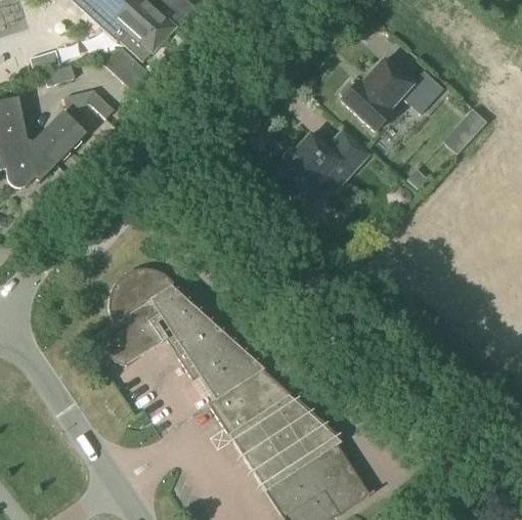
[(0,8),(0,31),(2,37),(36,26),(28,0),(25,0),(0,8)]
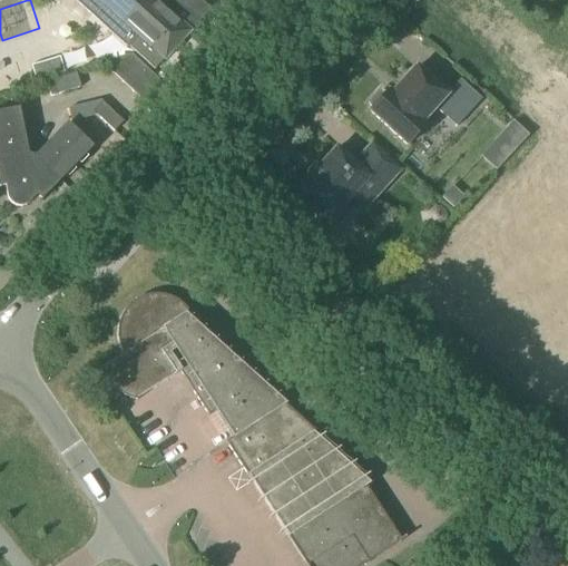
[(78,0),(128,45),(129,44),(156,67),(211,7),(203,0),(78,0)]
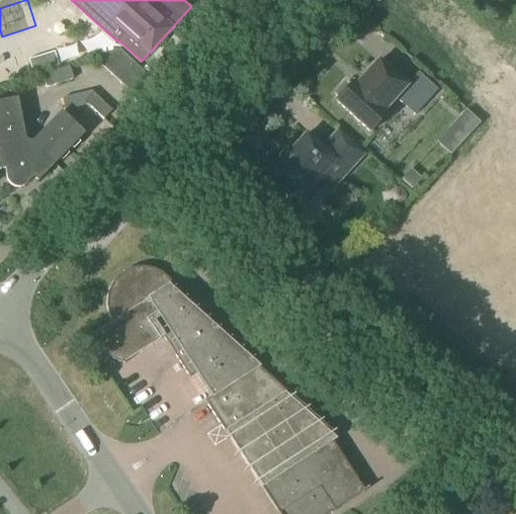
[(120,46),(94,55),(104,64),(120,46)]
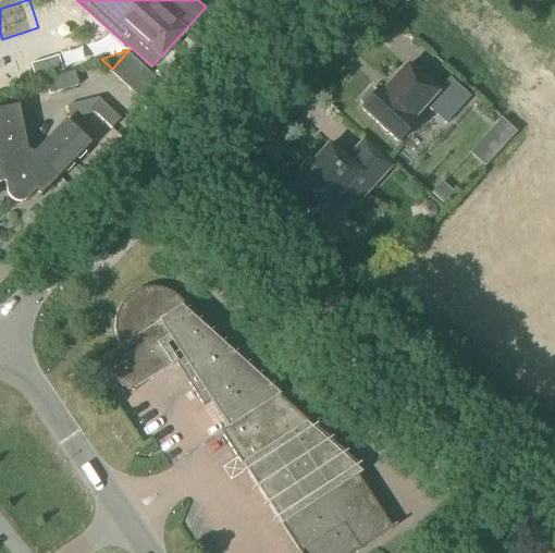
[(121,77),(139,58),(130,49),(112,69),(121,77)]
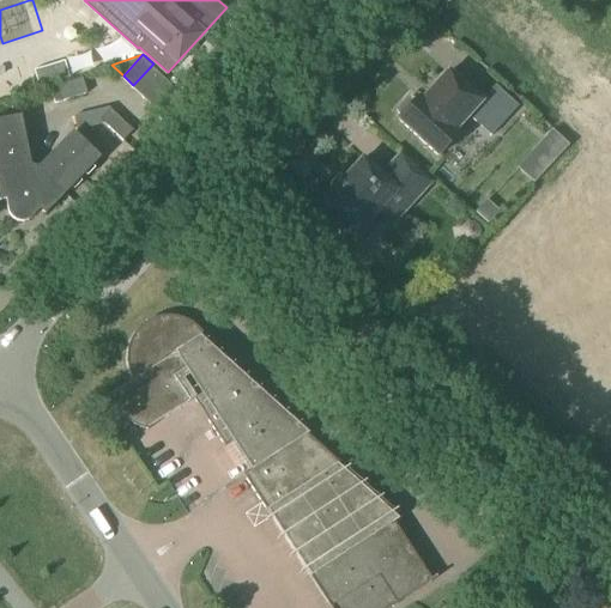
[(71,74),(66,59),(35,67),(40,84),(71,74)]
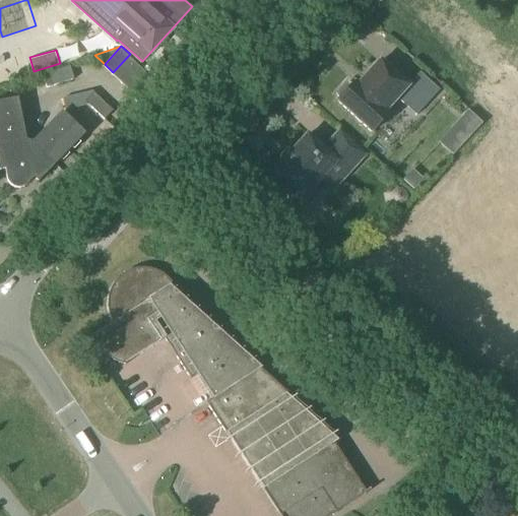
[(122,80),(139,62),(130,54),(113,72),(122,80)]
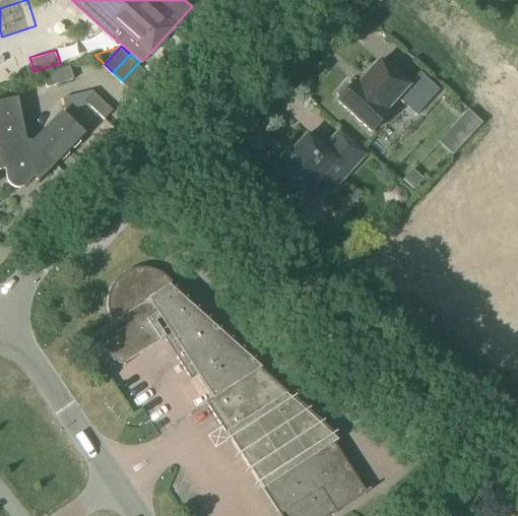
[(408,83),(381,58),(359,83),(355,80),(353,82),(348,80),(337,91),(340,98),(338,100),(373,130),(389,112),(386,109),(398,95),(404,102),(410,95),(423,107),(441,87),(421,69),(408,83)]
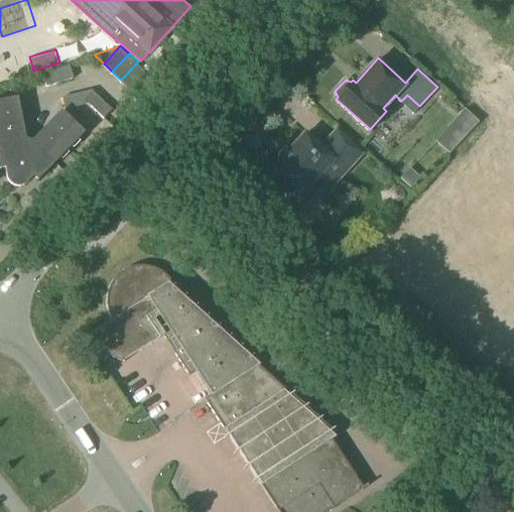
[(130,89),(147,71),(138,61),(121,80),(130,89)]
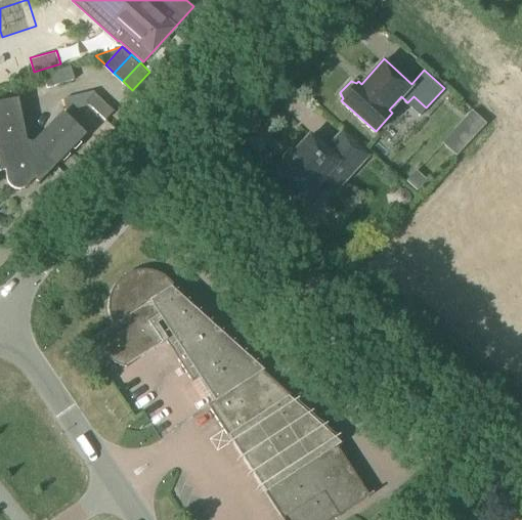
[(48,86),(76,77),(72,63),(44,73),(48,86)]
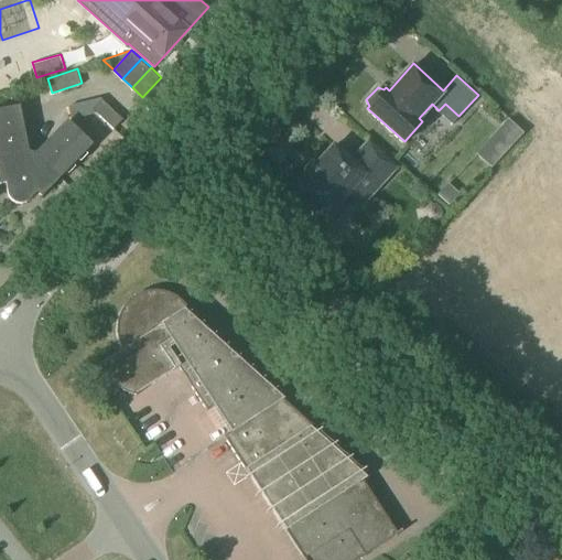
[(103,97),(69,106),(73,119),(99,112),(115,127),(123,117),(103,97)]
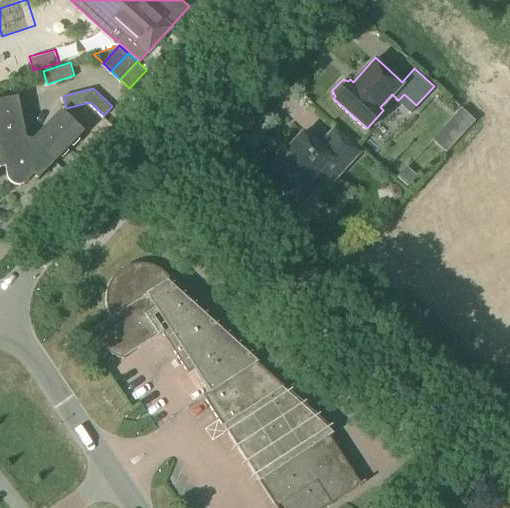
[(0,120),(22,116),(18,95),(0,98),(0,120)]
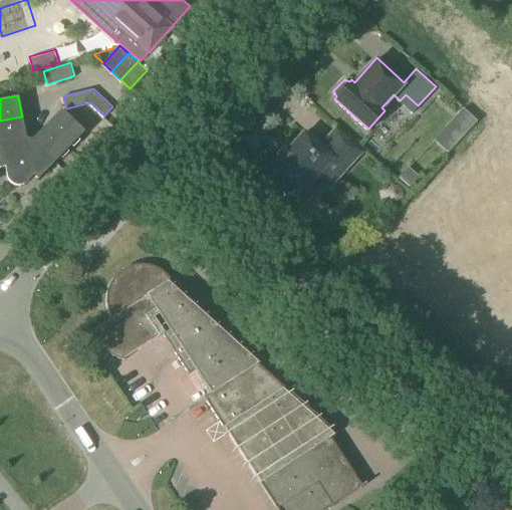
[(464,107),(450,122),(463,136),(477,119),(464,107)]
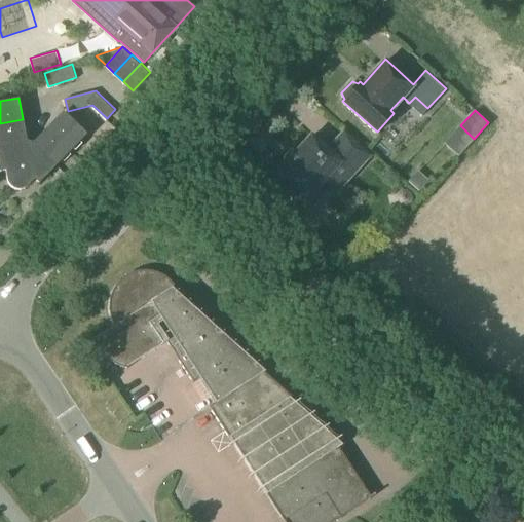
[(48,126),(72,149),(86,134),(64,111),(48,126)]
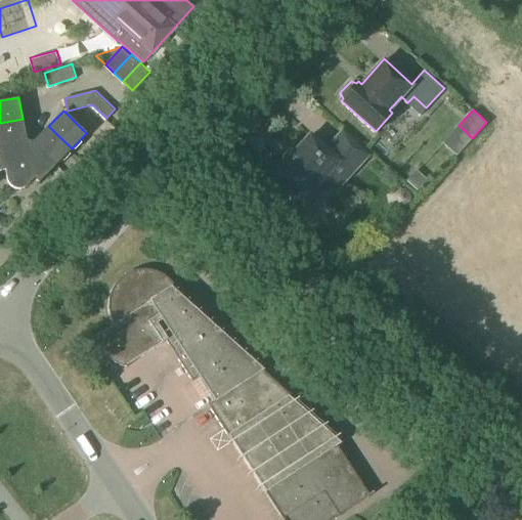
[(0,144),(27,139),(23,119),(0,123),(0,144)]
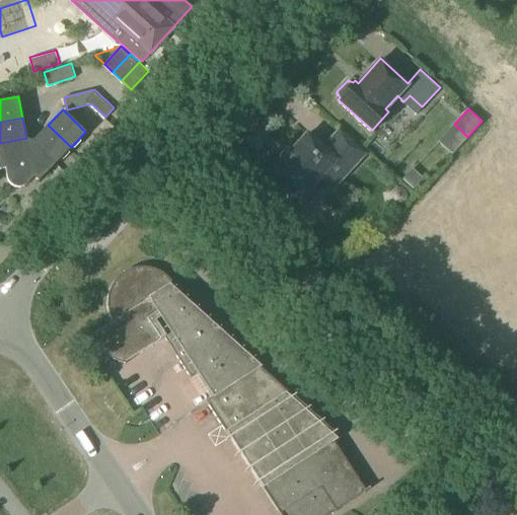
[(57,162),(71,147),(48,125),(33,140),(57,162)]
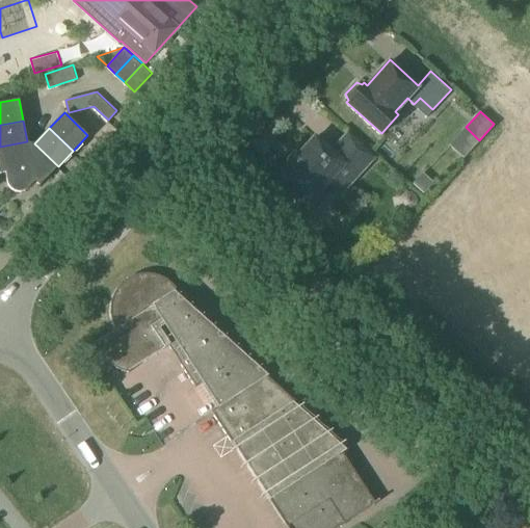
[(374,156),(348,132),(330,151),(315,135),(275,179),(291,192),(289,195),(300,207),(305,204),(307,206),(325,185),(333,192),(344,180),(348,185),(374,156)]
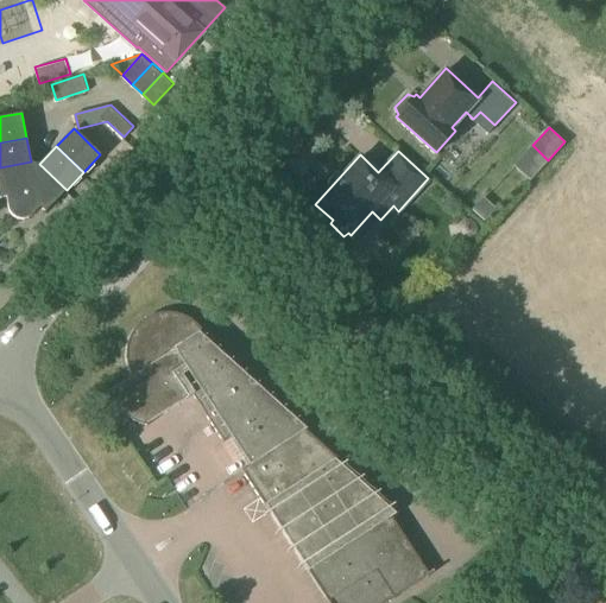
[(67,190),(39,164),(31,162),(0,167),(0,194),(0,196),(7,195),(10,205),(10,207),(11,210),(13,213),(16,215),(19,216),(23,216),(26,216),(30,215),(32,213),(40,204),(46,210),(67,190)]
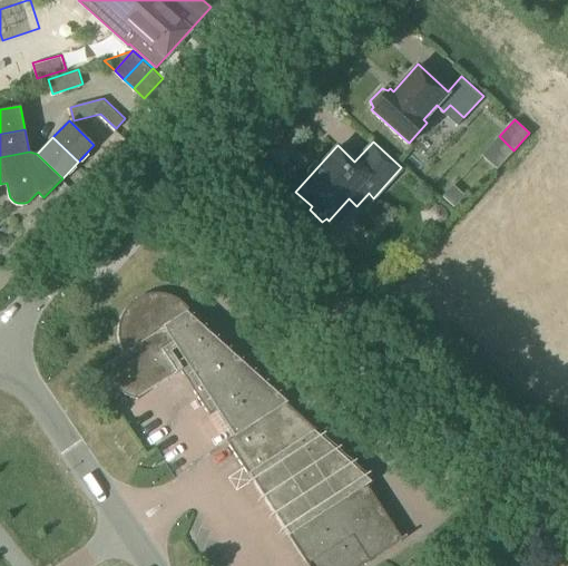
[(466,194),(453,183),(443,195),(454,205),(466,194)]
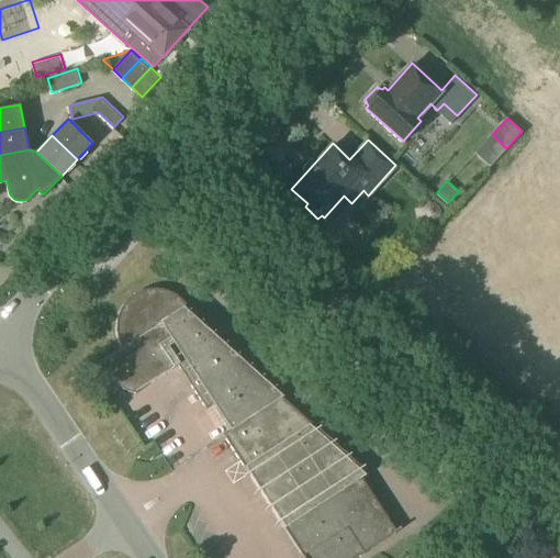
[(368,472),(185,308),(188,305),(187,302),(185,300),(182,298),(179,296),(177,293),(174,292),(170,290),(168,289),(165,288),(161,288),(158,288),(155,287),(150,288),(147,288),(145,289),(142,290),(138,291),(135,293),(133,296),(130,297),(127,300),(125,302),(123,304),(122,308),(121,311),(120,314),(119,316),(118,320),(118,323),(118,327),(118,331),(118,334),(119,336),(120,339),(121,343),(123,346),(100,360),(102,365),(104,369),(107,372),(109,376),(112,379),(115,382),(120,384),(123,387),(127,389),(131,391),(135,392),(179,364),(206,406),(213,403),(231,428),(224,433),(305,557),(354,557),(402,527),(401,525),(395,528),(362,477),(368,472)]
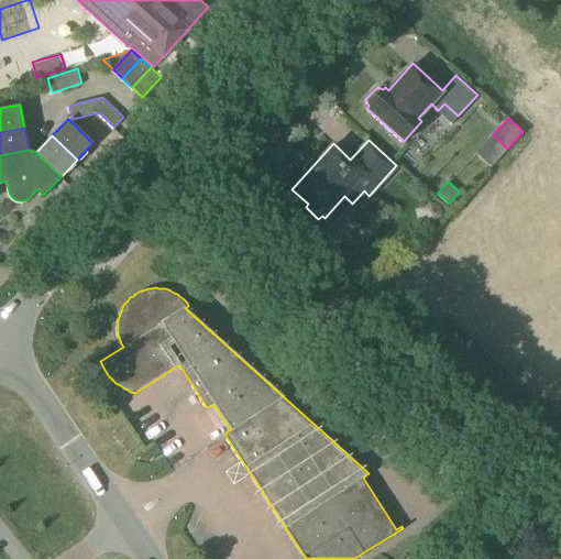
[(528,461),(532,456),(525,447),(519,452),(528,461)]
